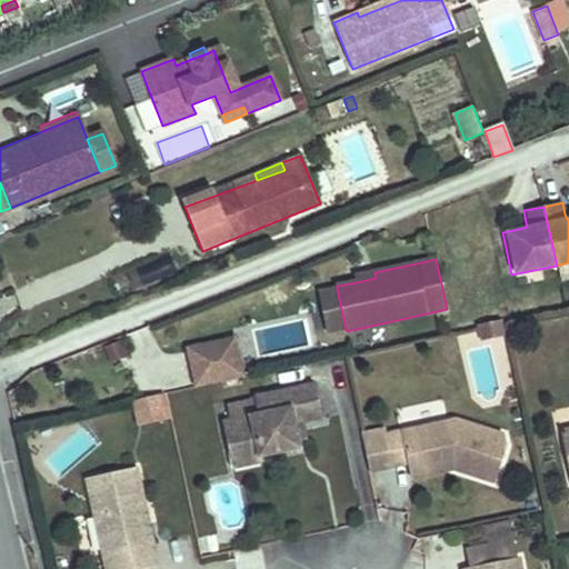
[(376,278),(375,272),(355,276),(356,282),(376,278)]
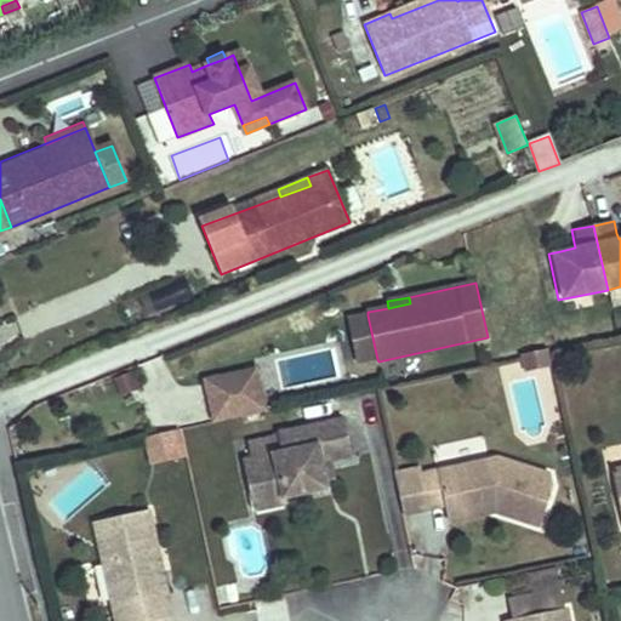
[(377,359),(368,315),(349,319),(359,363),(377,359)]
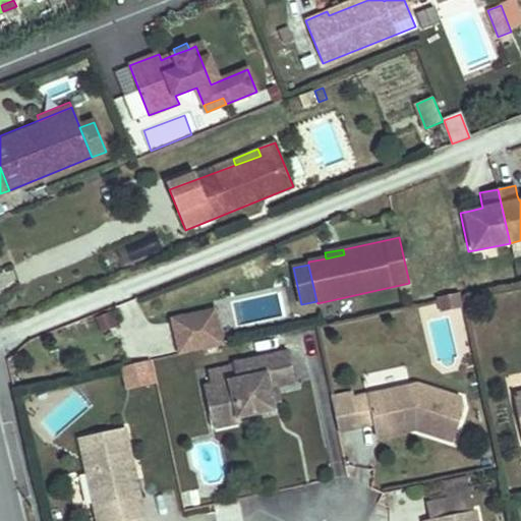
[(455,290),(453,280),(438,283),(441,293),(455,290)]
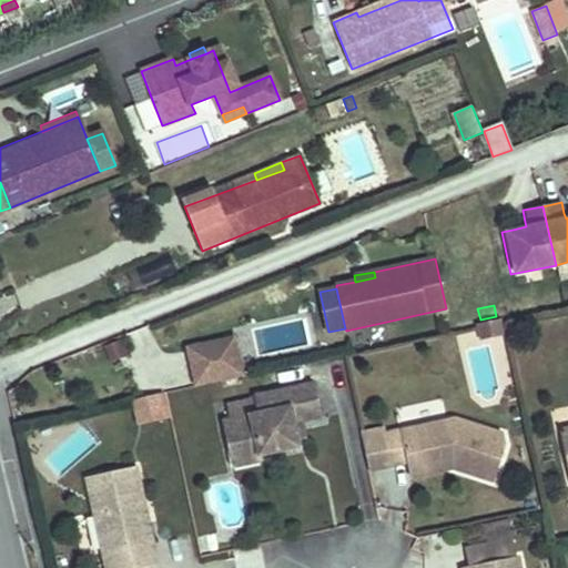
[(504,334),(501,320),(478,324),(482,338),(504,334)]
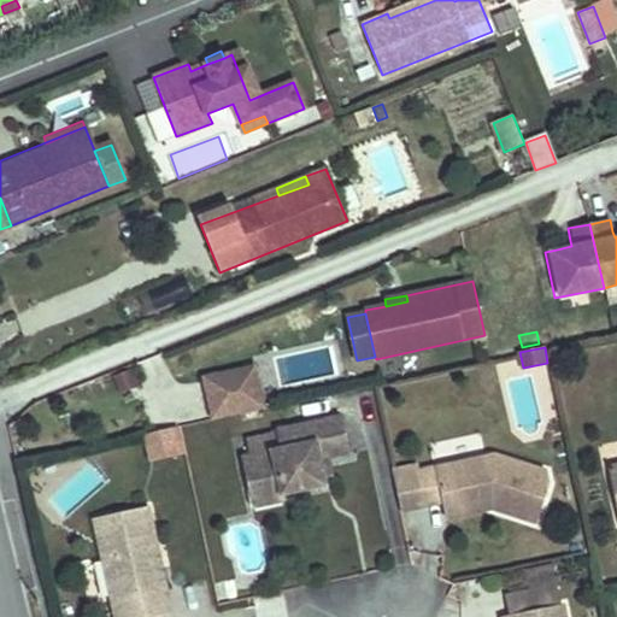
[(260,389),(256,366),(242,370),(247,392),(260,389)]
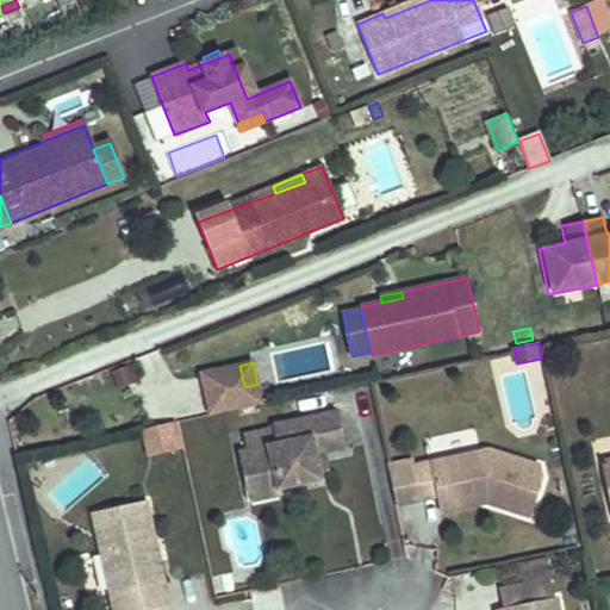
[(261,403),(257,385),(244,387),(240,366),(201,374),(211,414),(261,403)]
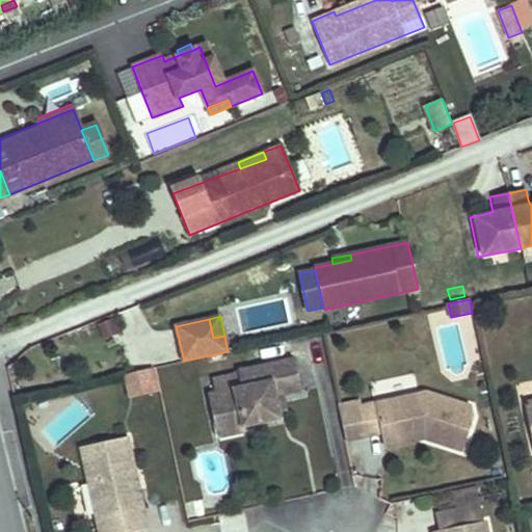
[(118,334),(113,320),(99,325),(105,339),(118,334)]
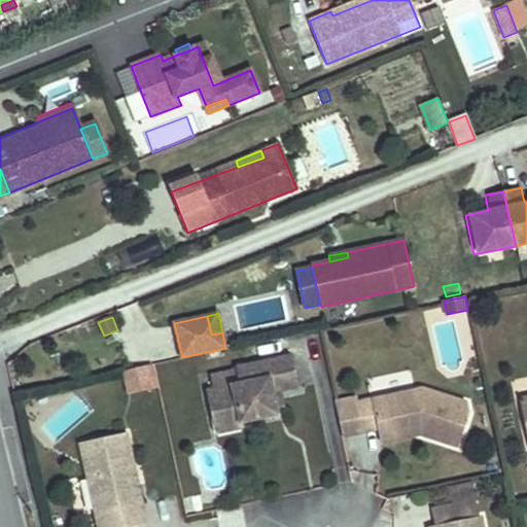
[(274,393),(281,391),(299,387),(292,355),(236,367),(237,370),(210,376),(213,389),(206,390),(213,419),(239,413),(242,423),(279,415),(277,408),(274,393)]
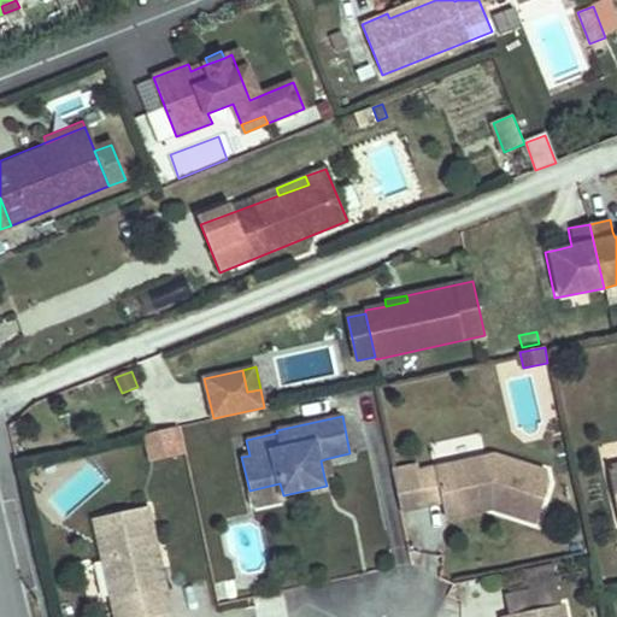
[(183,451),(178,428),(151,435),(154,450),(157,457),(183,451)]
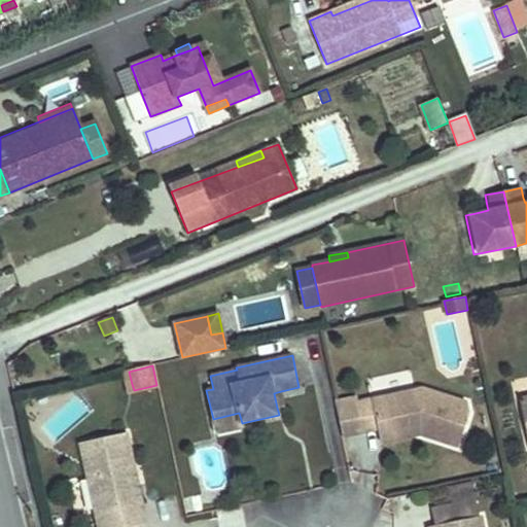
[(469,413),(467,402),(422,389),(356,403),(362,432),(378,429),(380,436),(416,428),(421,430),(420,434),(458,447),(469,413)]
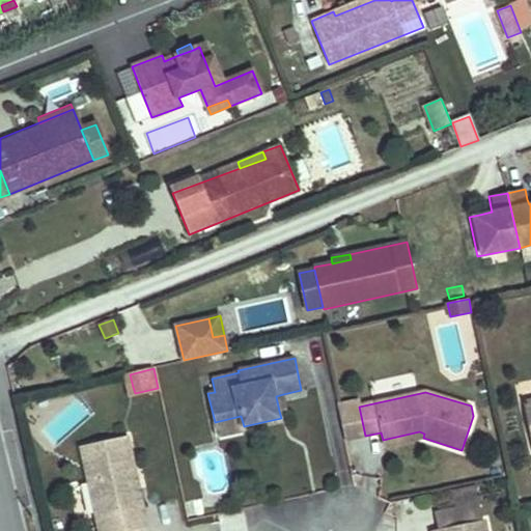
[(286,410),(283,394),(276,396),(279,411),(286,410)]
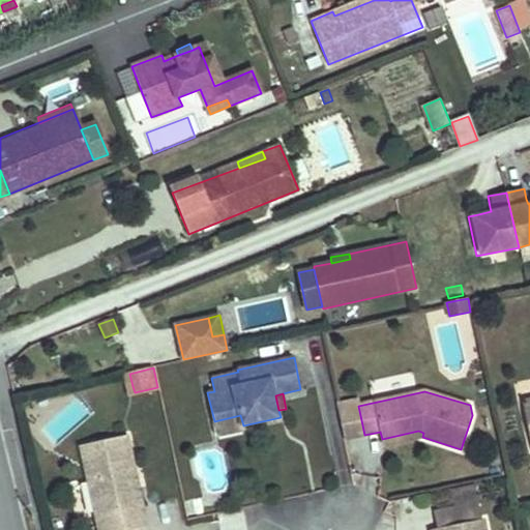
[(358,406),(357,402),(341,405),(348,439),(364,435),(358,406)]
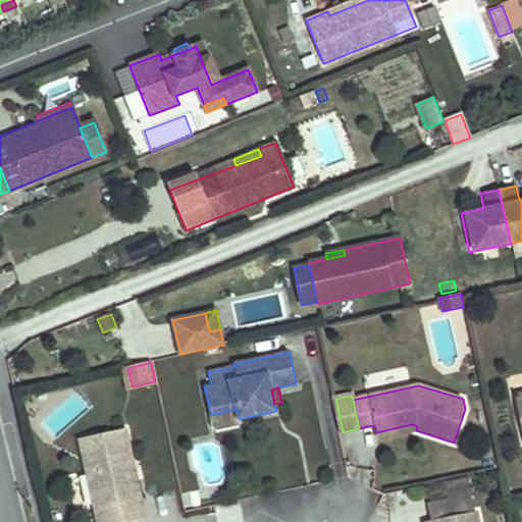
[(240,419),(237,409),(211,415),(214,430),(241,424),(240,419)]
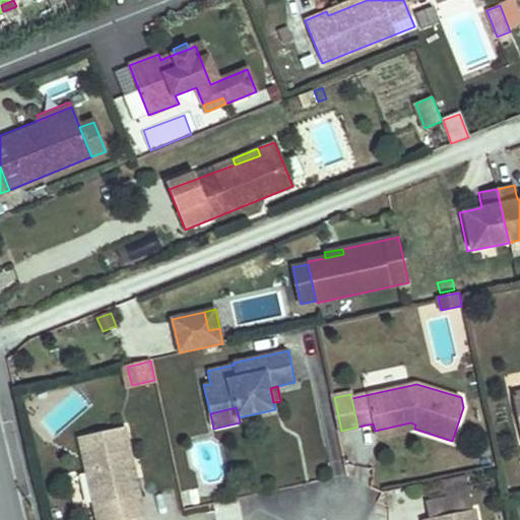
[(376,437),(414,429),(415,425),(410,423),(375,431),(376,437)]
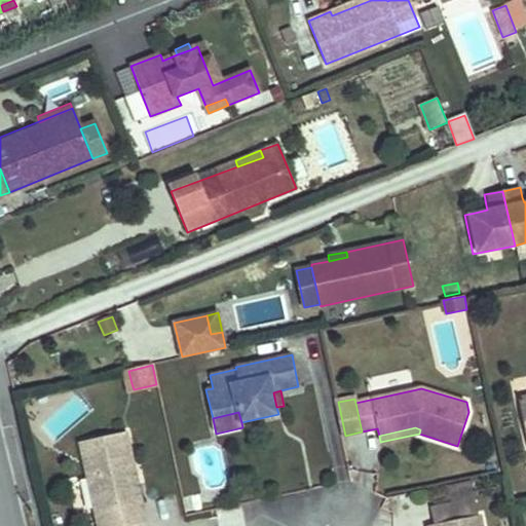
[(142,502),(138,484),(132,486),(126,460),(133,459),(126,433),(80,443),(98,525),(136,525),(141,525),(136,503),(142,502)]
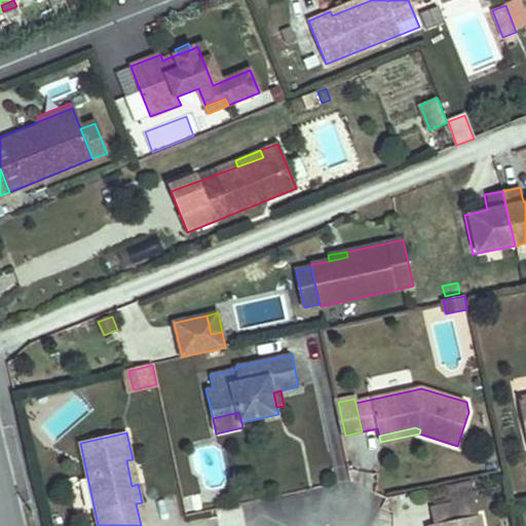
[(138,484),(133,459),(126,460),(132,486),(138,484)]
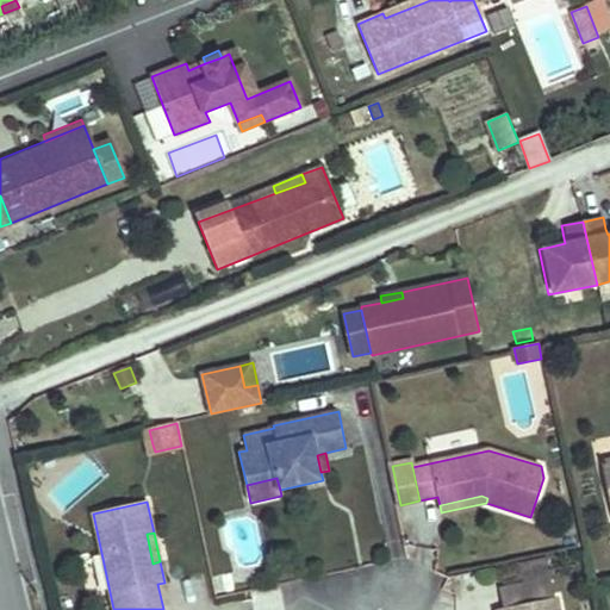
[(551,578),(546,558),(518,564),(523,585),(551,578)]
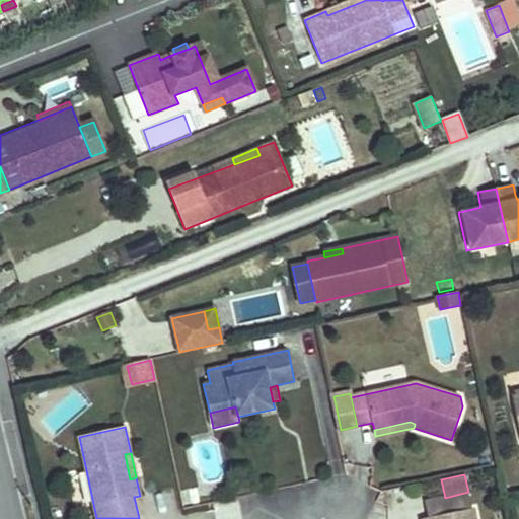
[(471,509),(468,492),(445,498),(427,502),(430,517),(471,509)]
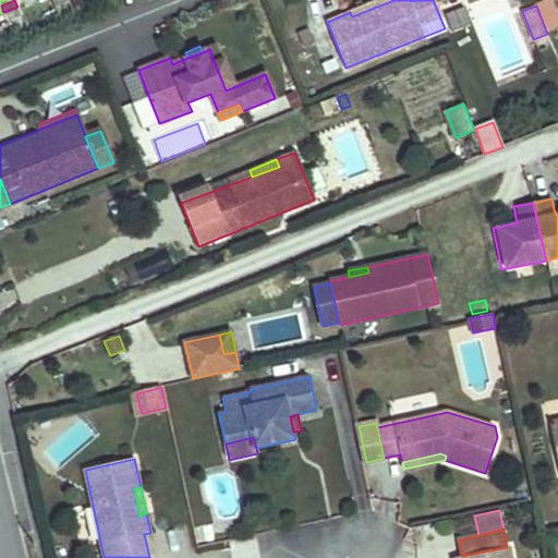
[(155,556),(150,533),(144,534),(149,557),(155,556)]
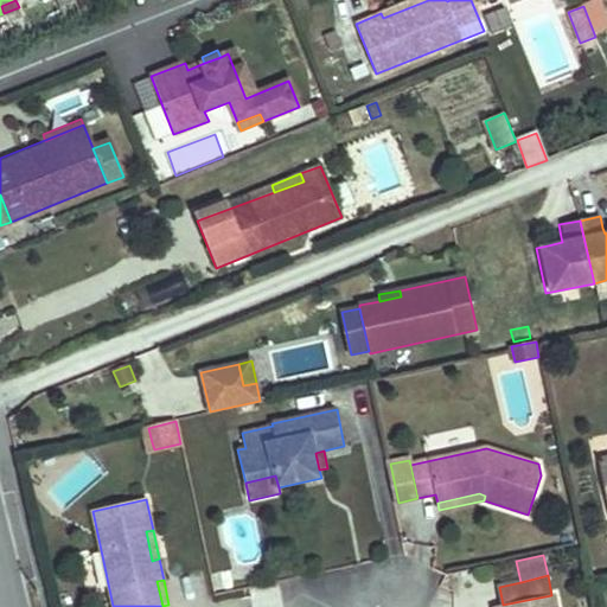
[(556,606),(554,595),(551,595),(503,605),(494,606),(556,606)]
